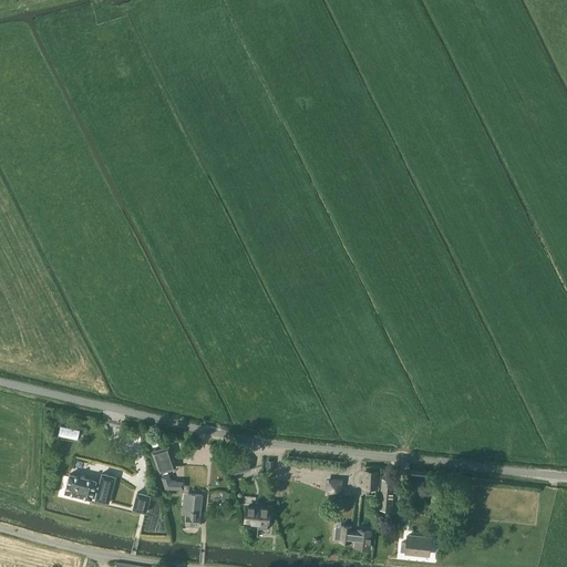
[(177,467),(169,445),(152,452),(158,474),(177,467)]
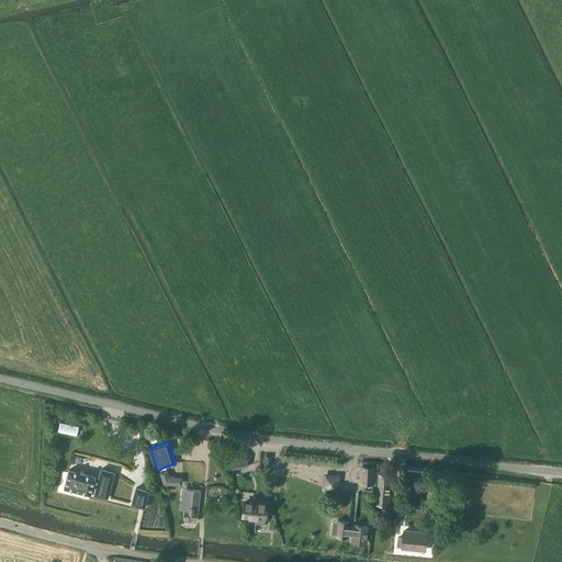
[(245,452),(225,458),(228,470),(248,464),(245,452)]
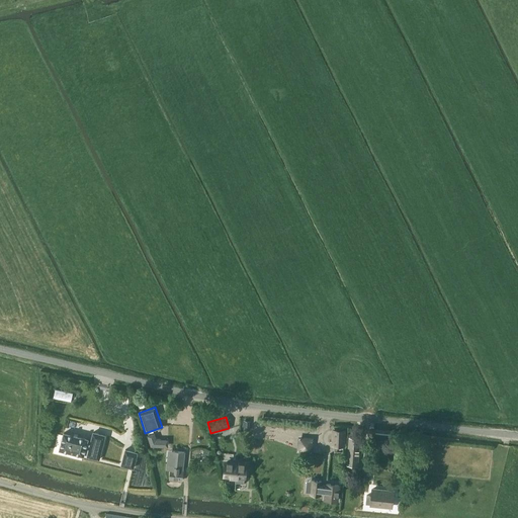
[(343,444),(344,430),(333,429),(332,444),(343,444)]
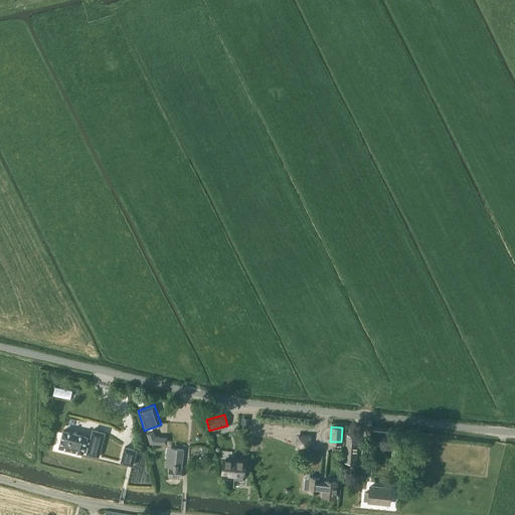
[(99,457),(106,432),(93,428),(90,442),(87,452),(87,454),(99,457)]
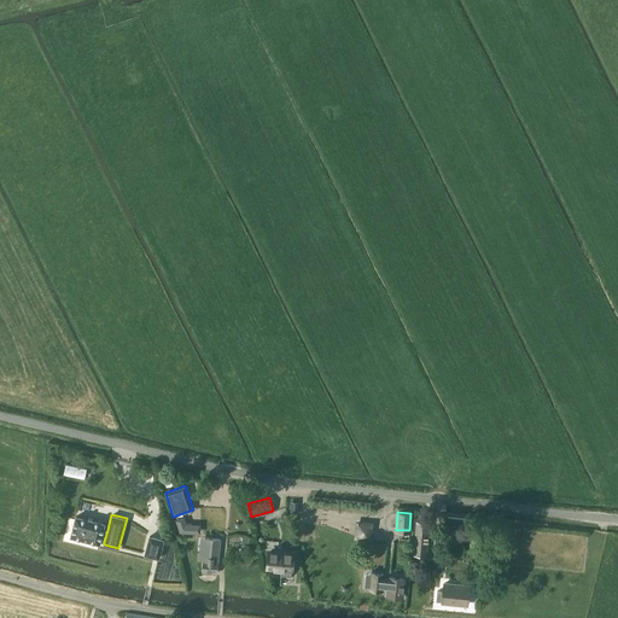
[(75,516),(70,537),(100,544),(101,542),(104,542),(108,530),(104,529),(105,523),(75,516)]
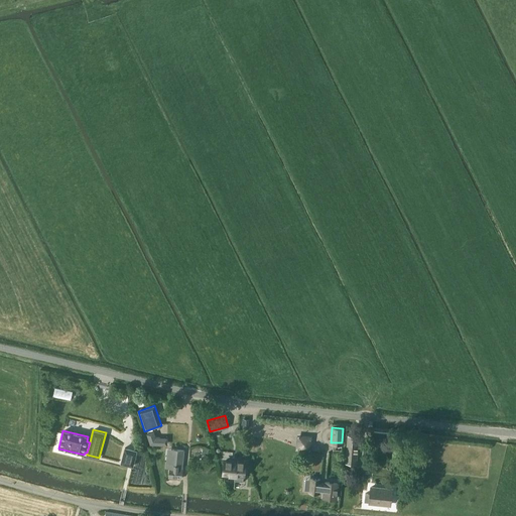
[(370,441),(386,443),(387,433),(371,431),(370,441)]
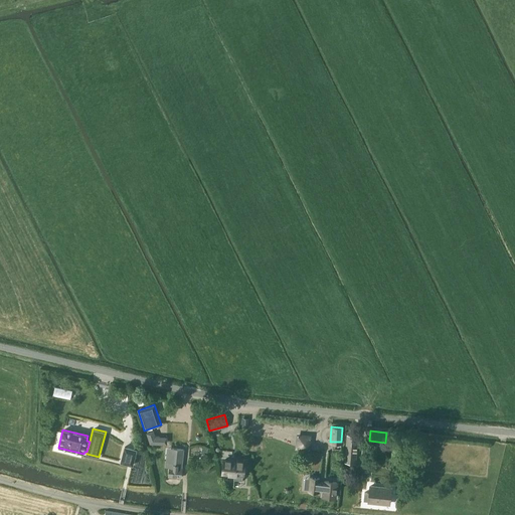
[(355,463),(357,435),(346,435),(344,462),(355,463)]
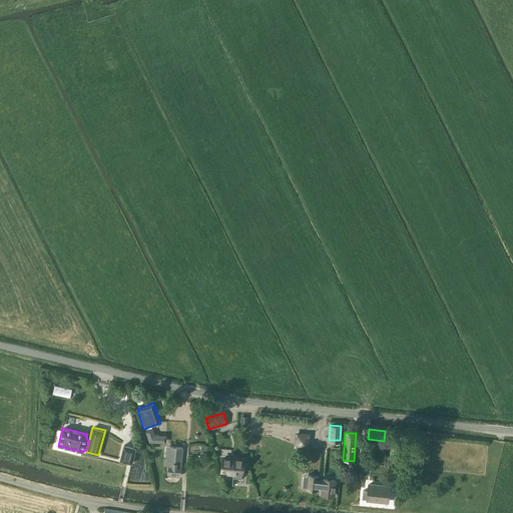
[(132,464),(136,447),(123,444),(119,461),(132,464)]
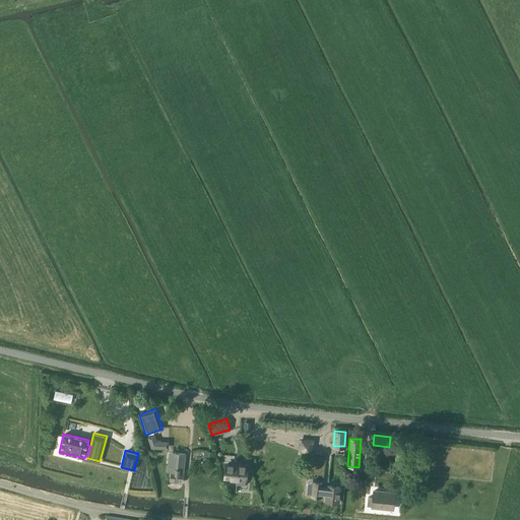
[(182,481),(185,453),(169,452),(168,464),(167,464),(167,471),(171,471),(170,480),(182,481)]
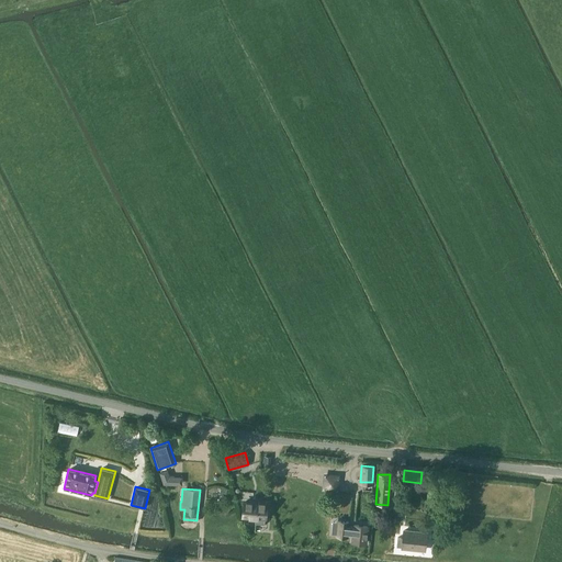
[(243,515),(243,516),(255,518),(255,523),(258,524),(265,524),(265,520),(267,520),(267,518),(265,517),(267,503),(245,501),(243,515)]
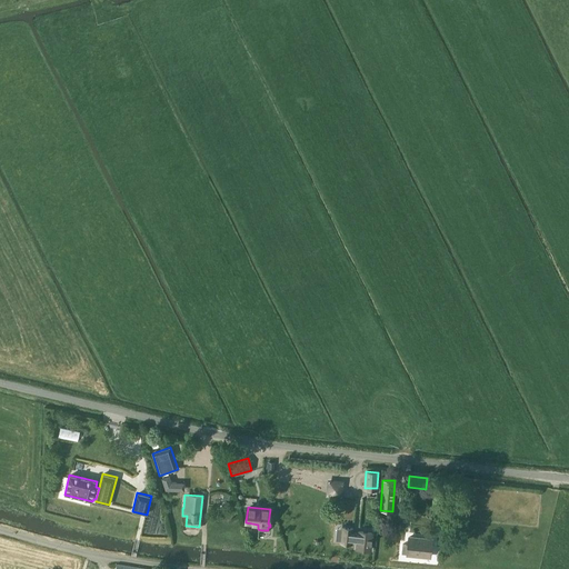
[(341,527),(340,541),(351,542),(351,541),(357,541),(357,548),(369,550),(371,532),(358,531),(358,532),(352,532),(353,528),(341,527)]
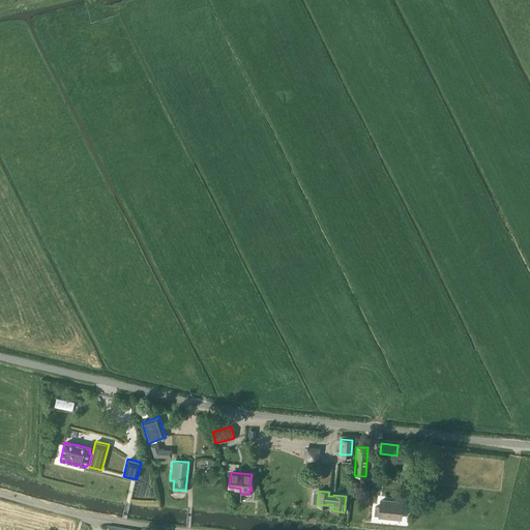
[(373,516),(400,519),(402,503),(380,500),(379,507),(374,507),(373,516)]
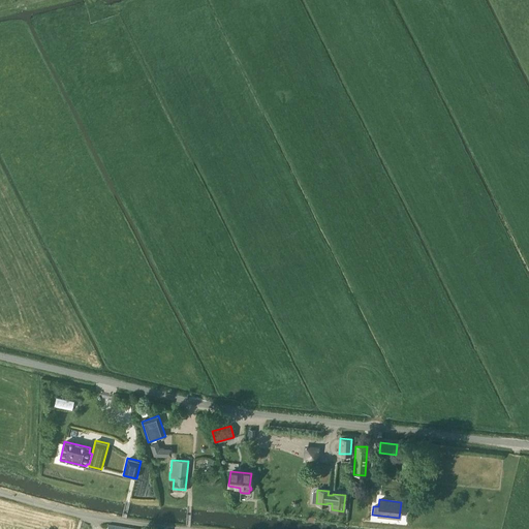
All buildings are outlined.
